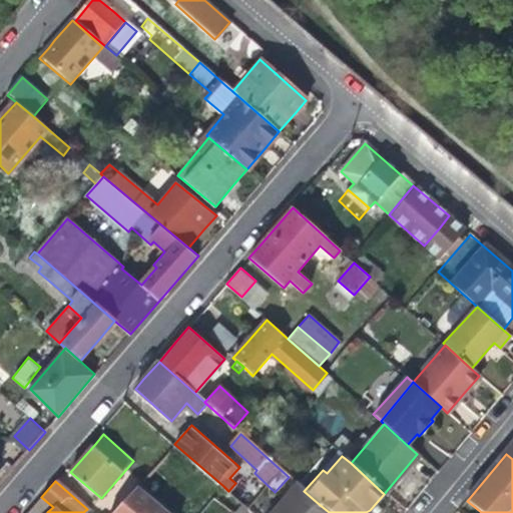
[(167,512),(136,485),(110,512),(167,512)]
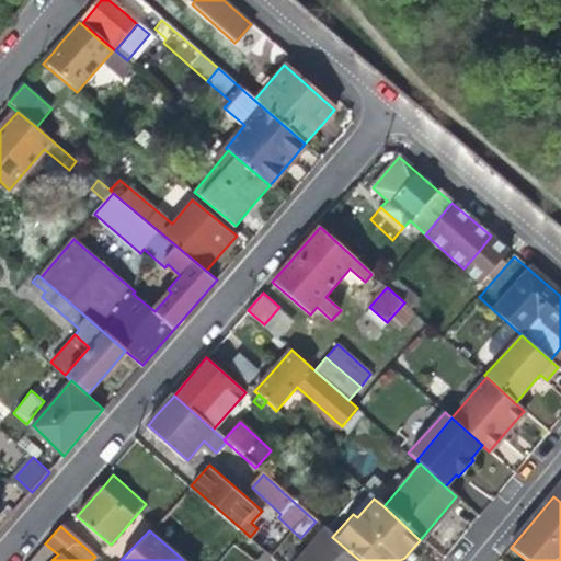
[(231,547),(248,560),(256,560),(266,551),(250,537),(244,531),(231,547)]
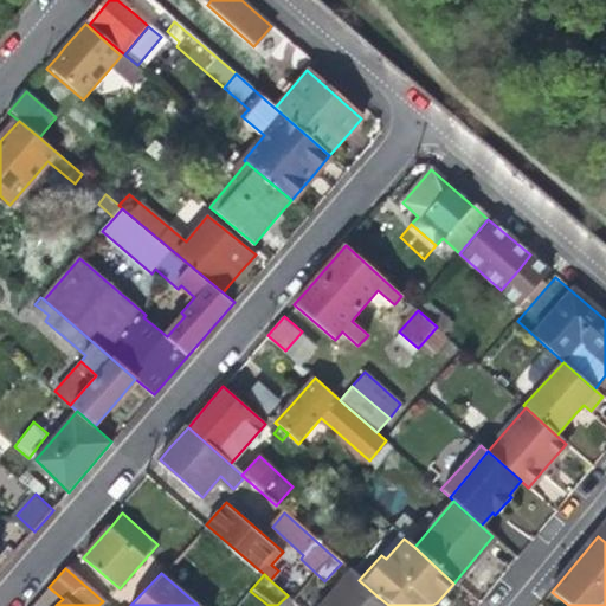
[(335,605),(388,605),(376,595),(359,580),(335,605)]
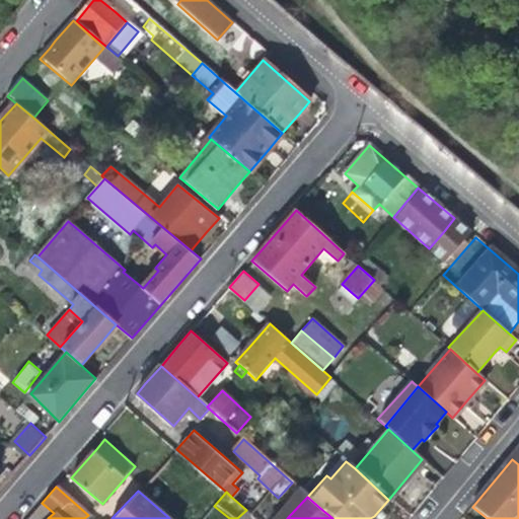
[(255,518),(246,510),(237,518),(255,518)]
